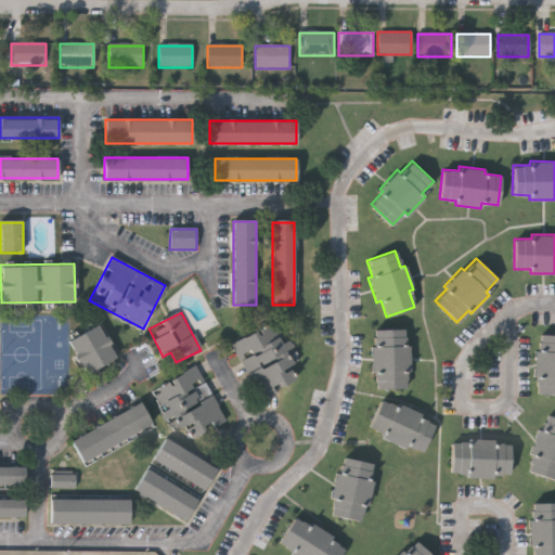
[(233,345),(273,325),(299,381),(259,400),(233,345)]
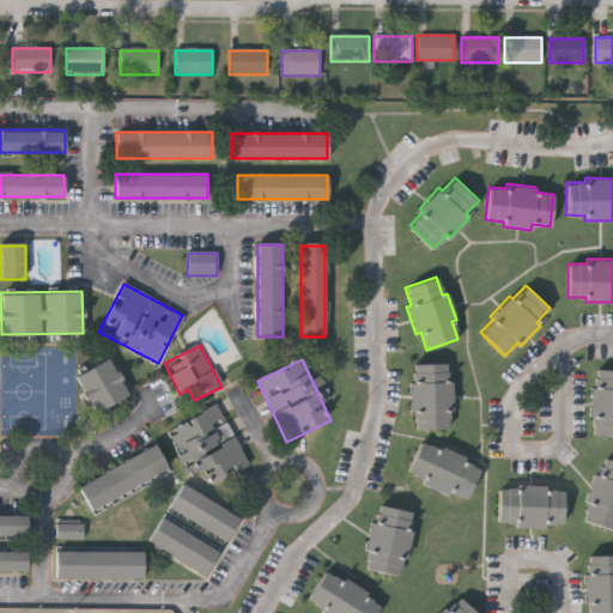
[(95,416),(74,380),(109,360),(129,396),(95,416)]
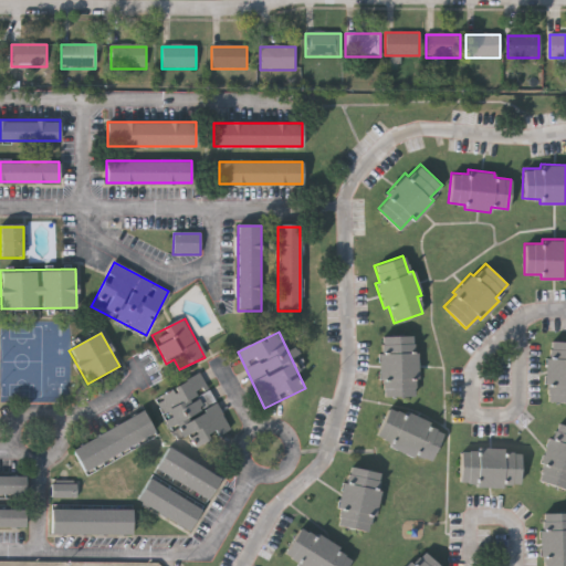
[(383,396),(381,378),(377,378),(377,352),(381,352),(380,335),(411,334),(411,350),(416,350),(417,377),(412,377),(412,395),(383,396)]
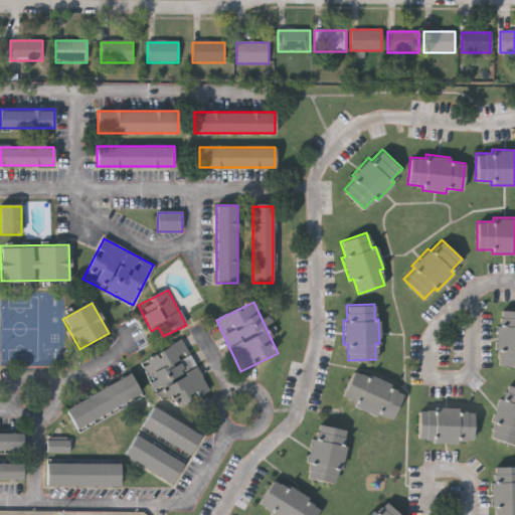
[(514,310),(514,365),(497,364),(498,349),(494,349),(496,325),(500,325),(501,309),(514,310)]
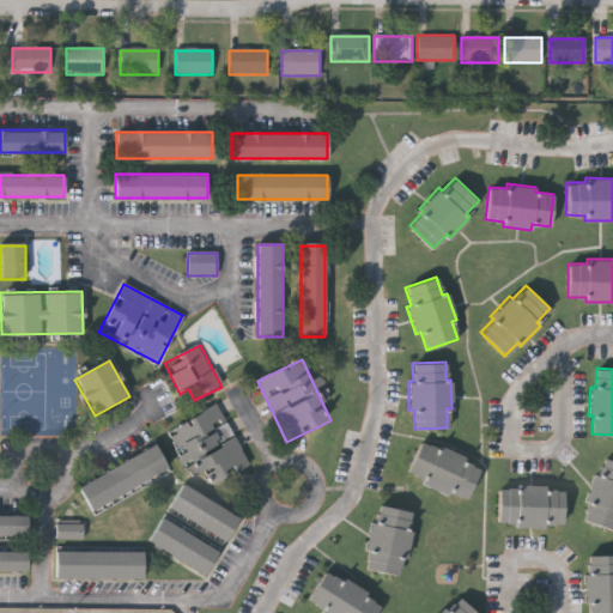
[(249,466),(212,486),(205,472),(199,475),(192,461),(184,465),(168,431),(219,405),(249,466)]
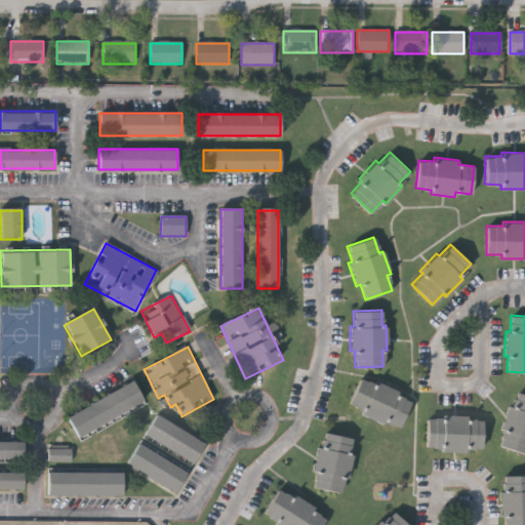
[(398,427),(382,419),(381,423),(359,413),(361,409),(347,402),(359,376),(373,384),(375,379),(397,391),(396,394),(410,401),(398,427)]
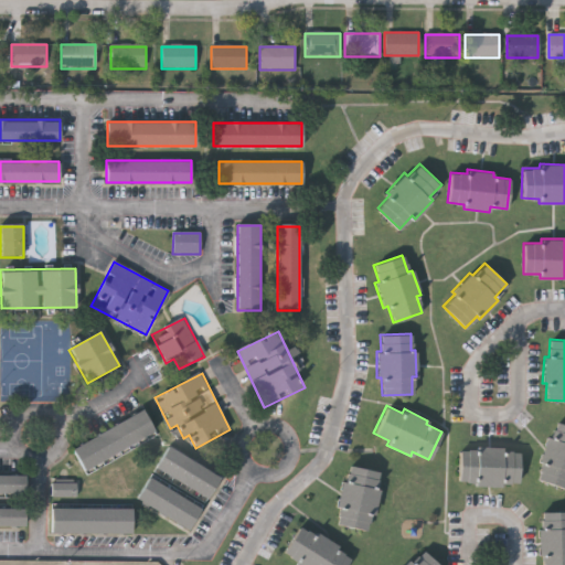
[(70,447),(142,409),(153,432),(82,469),(70,447)]
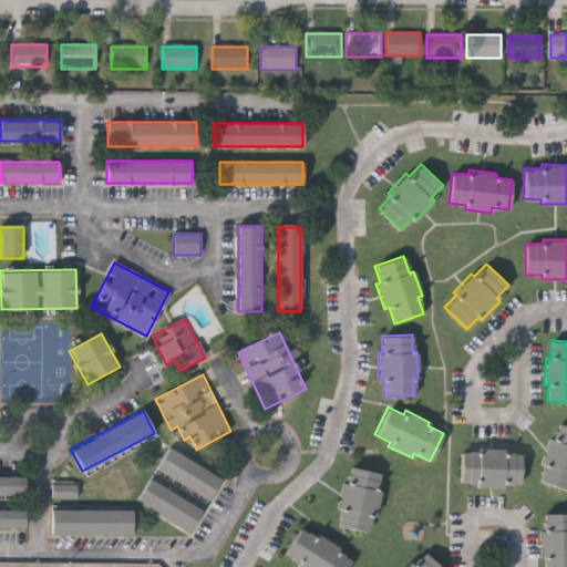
[(566,424),(566,486),(566,490),(537,478),(544,462),(539,461),(549,436),(553,437),(559,422),(566,424)]
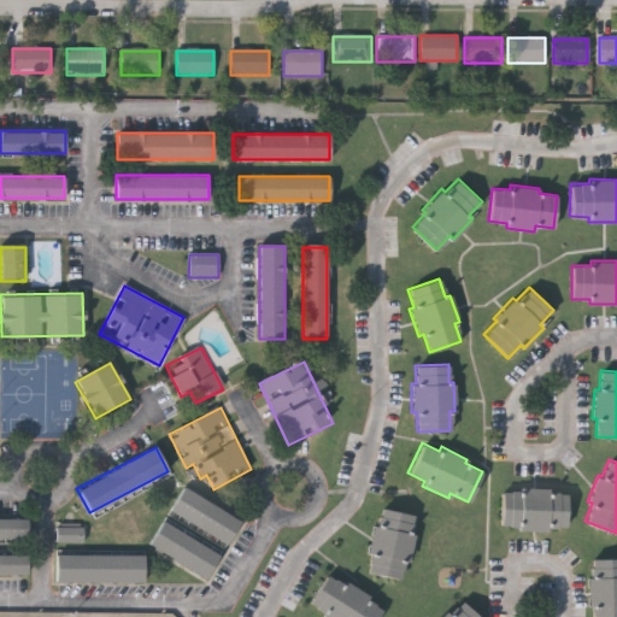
[(183,487),(241,521),(227,545),(170,511),(183,487)]
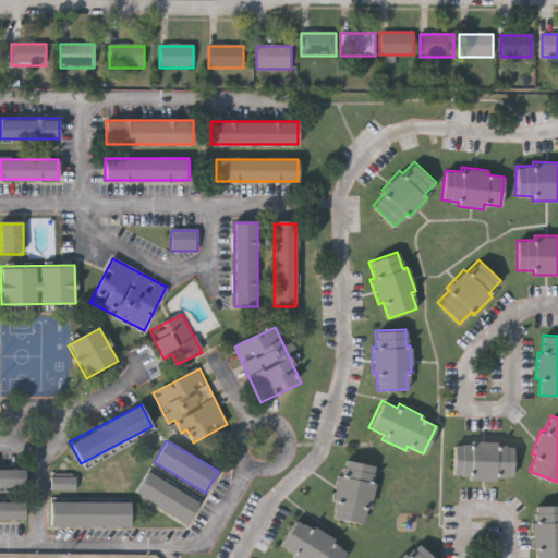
[(511,476),(494,476),(494,481),(468,480),(469,475),(451,474),(452,445),(469,445),(470,440),(495,441),(495,446),(512,446),(511,476)]
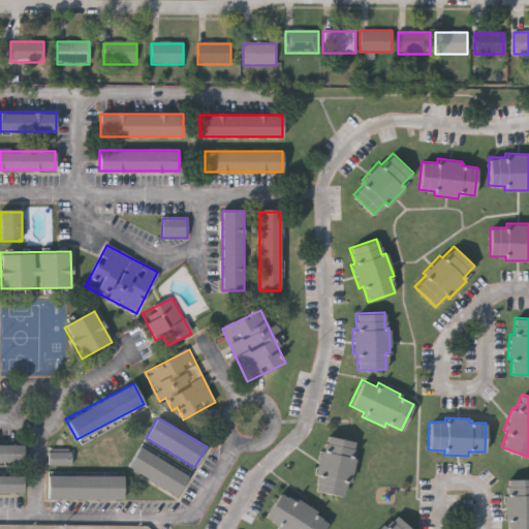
[(353,439),(350,455),(354,456),(349,479),(345,478),(342,495),(314,489),(317,473),(313,472),(318,448),(322,449),(325,433),(353,439)]
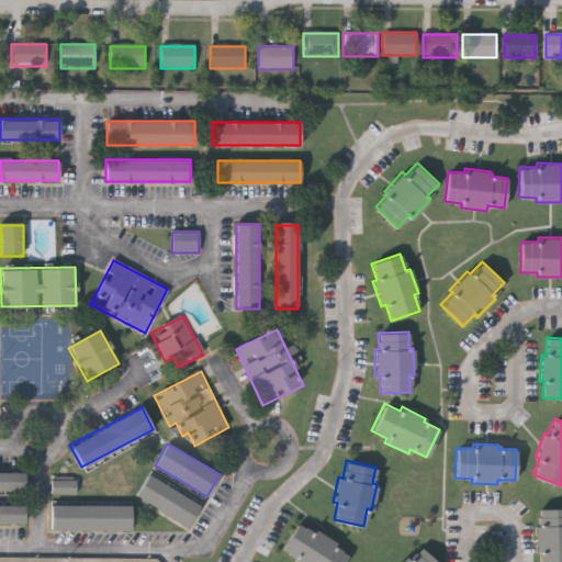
[(0,471),(25,471),(25,489),(0,489),(0,471)]
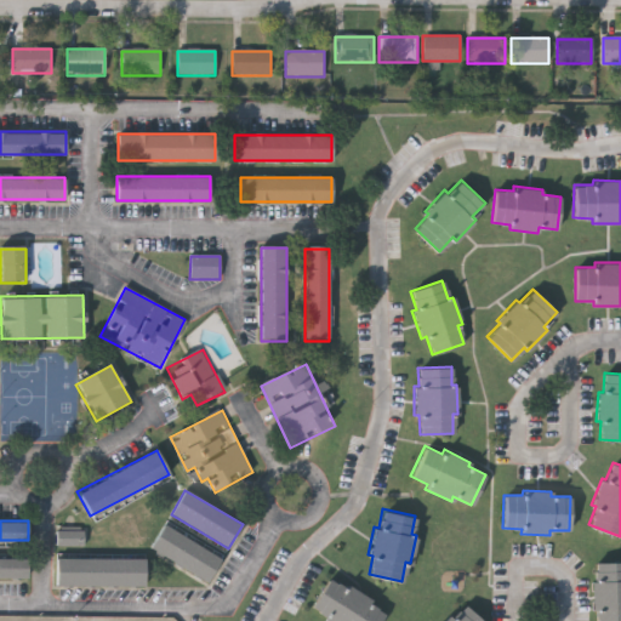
[(206,584),(151,547),(166,524),(222,559),(206,584)]
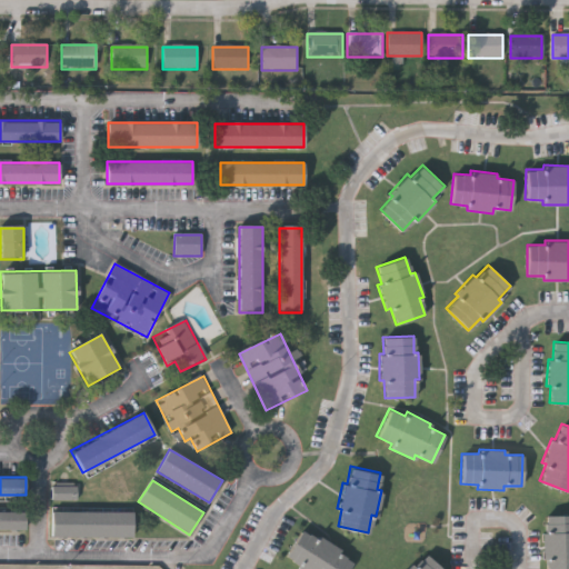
[(75,485),(75,498),(51,498),(51,486),(75,485)]
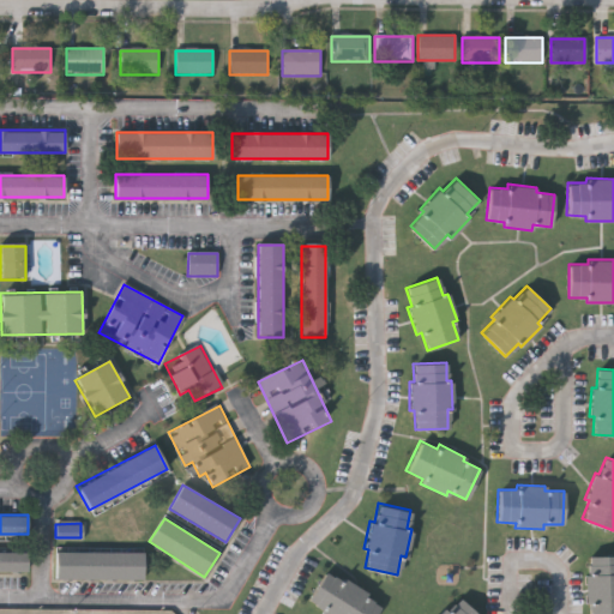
[(0,570),(0,551),(28,551),(28,570),(0,570)]
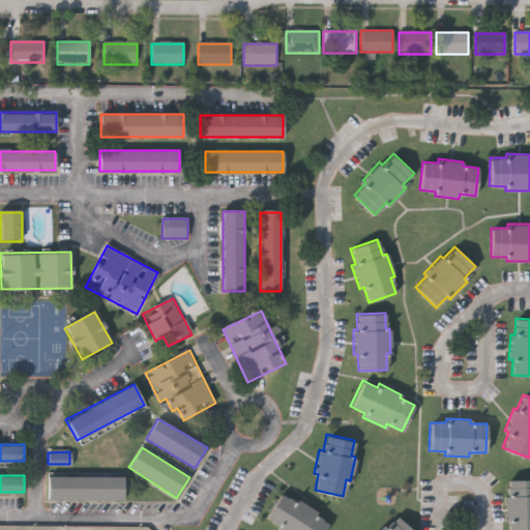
[(48,498),(48,475),(124,475),(124,498),(48,498)]
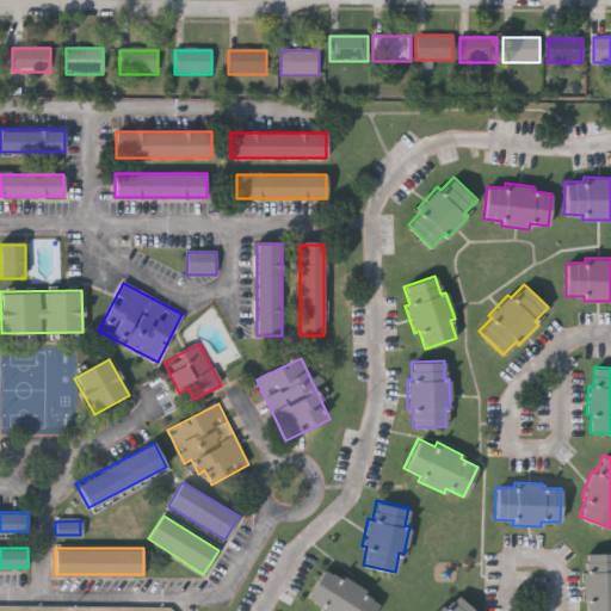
[(610,550),(610,610),(587,610),(587,598),(582,599),(581,571),(586,571),(585,551),(610,550)]
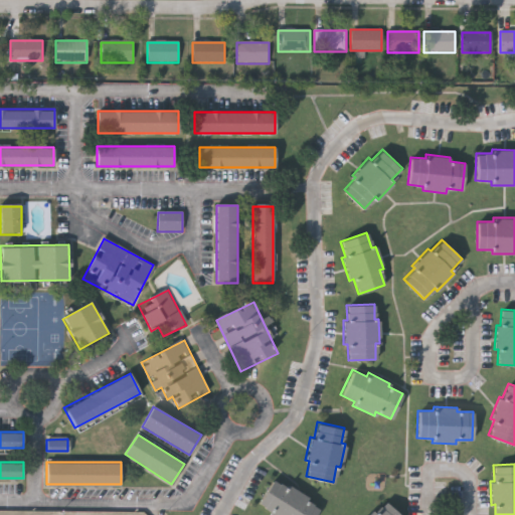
[(314,514),(270,514),(269,514),(271,511),(258,503),(272,479),(285,487),(287,483),(308,495),(306,498),(319,506),(314,514)]
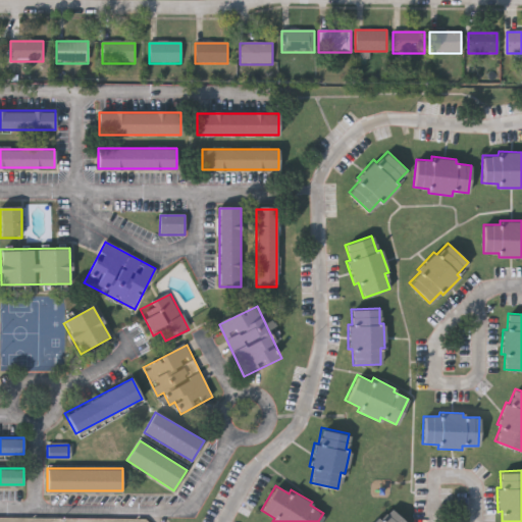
[(405,521),(371,521),(376,517),(379,519),(390,508),(405,521)]
